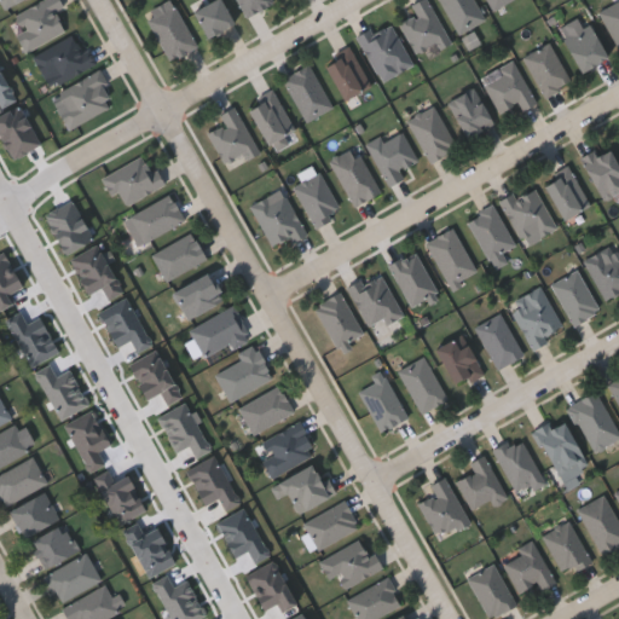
[(0,0),(19,0),(3,10),(0,5),(0,0)]
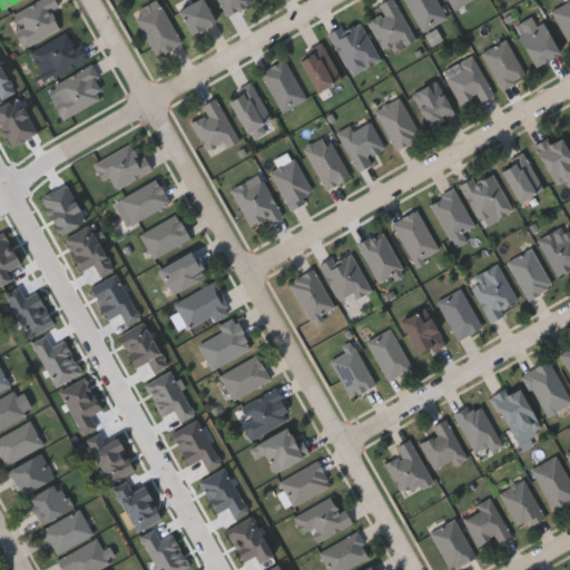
[(59,29),(25,47),(8,16),(39,0),(53,0),(58,7),(50,11),(59,29)]
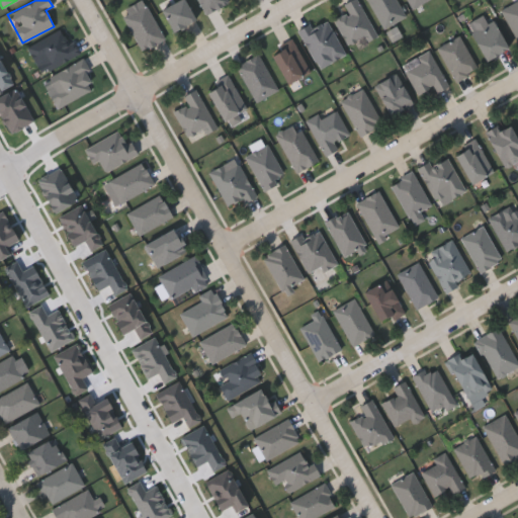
[(143,0),(164,39),(143,52),(120,12),(143,0)]
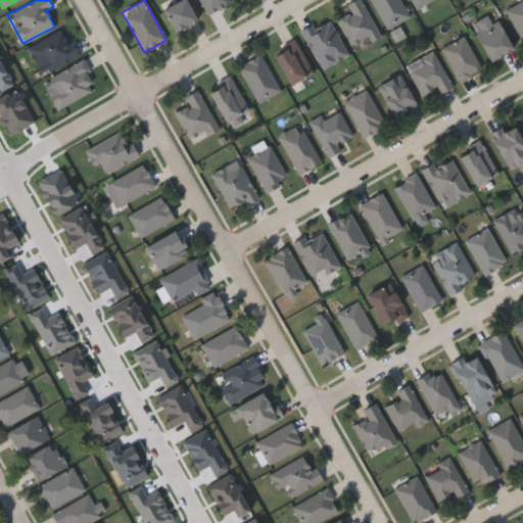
[(162,8),(183,0),(186,0),(196,22),(172,32),(162,8)]
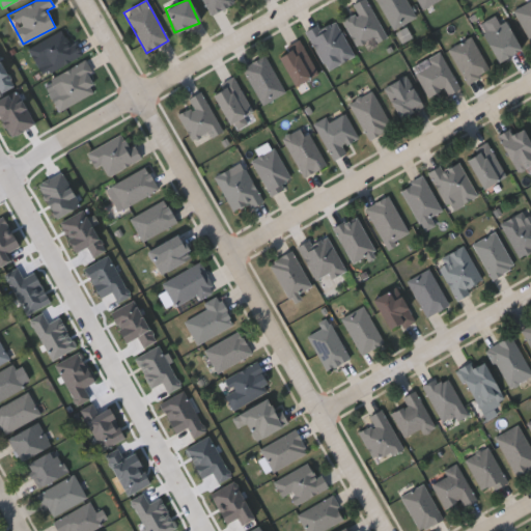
[(211,15),(202,0),(231,0),(233,2),(211,15)]
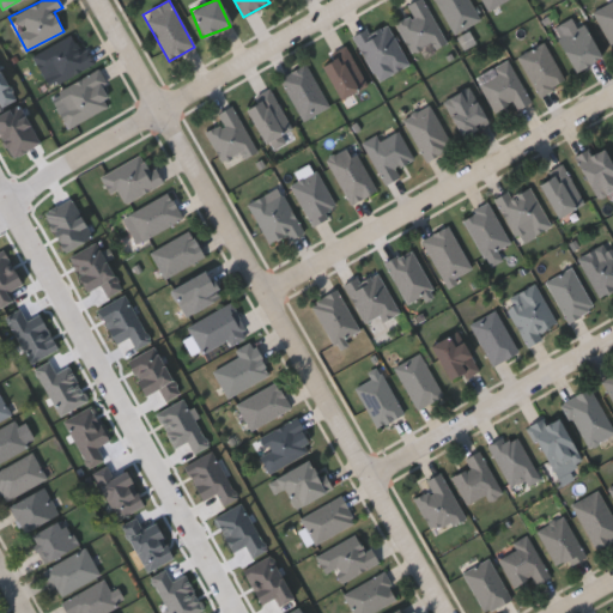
[(423,0),(444,41),(412,58),(395,22),(408,14),(404,5),(413,0),(423,0)]
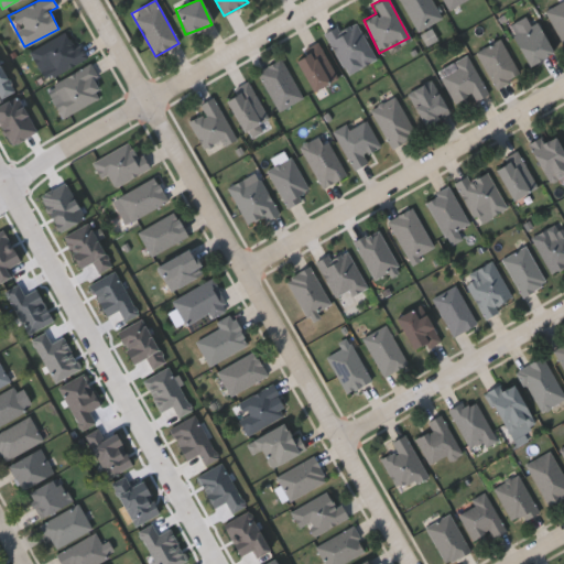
[(401,0),(431,0),(441,20),(415,32),(401,0)]
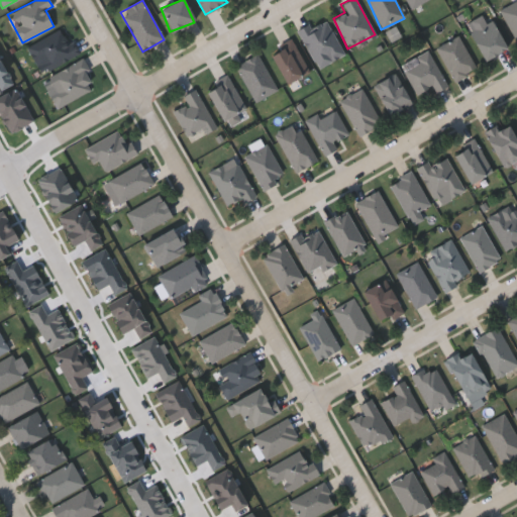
[(405,0),(428,0),(408,8),(405,0)]
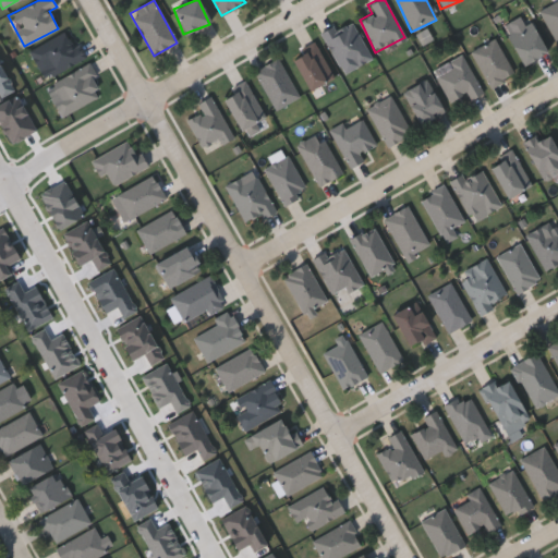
[(557,45),(538,12),(557,1),(557,45)]
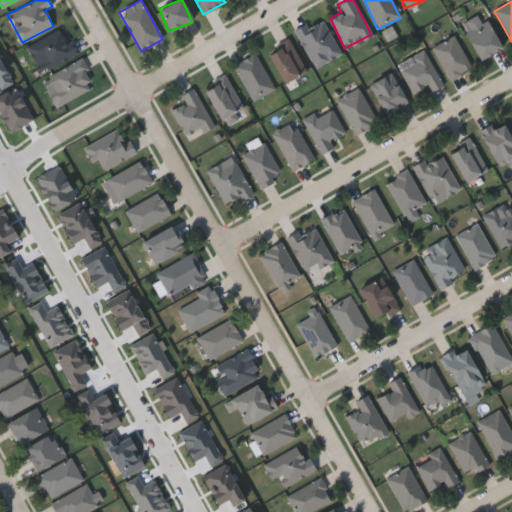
[(339,53),(313,65),(295,28),(322,16),(339,53)]
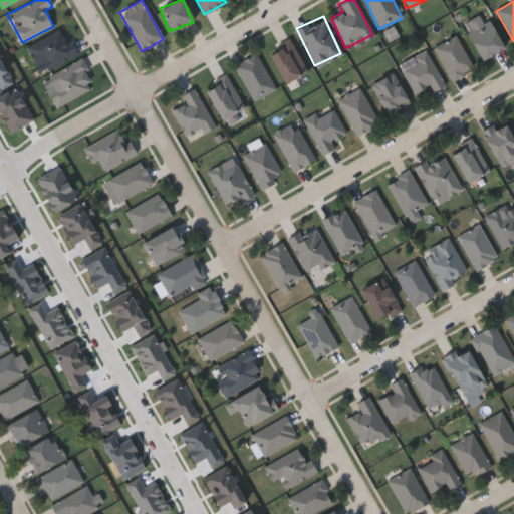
[(467,33),(489,21),(503,49),(481,60),(467,33)]
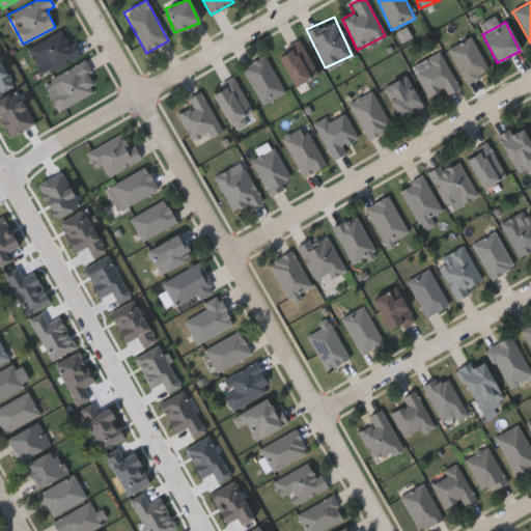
[(66,29),(80,57),(47,73),(43,61),(35,64),(27,48),(66,29)]
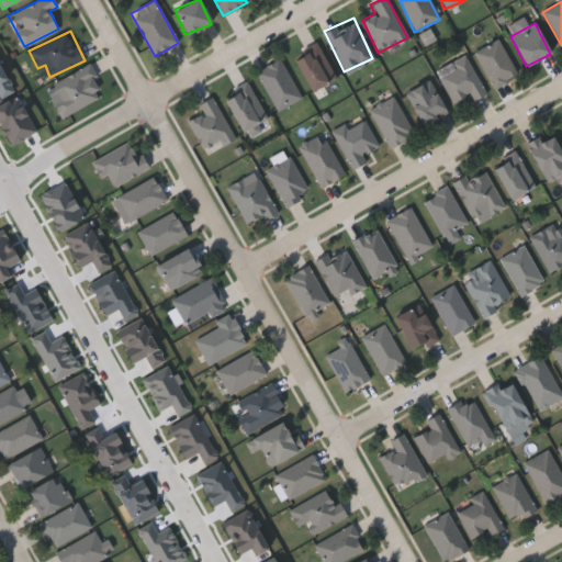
[(518,75),(494,88),(474,53),(498,38),(518,75)]
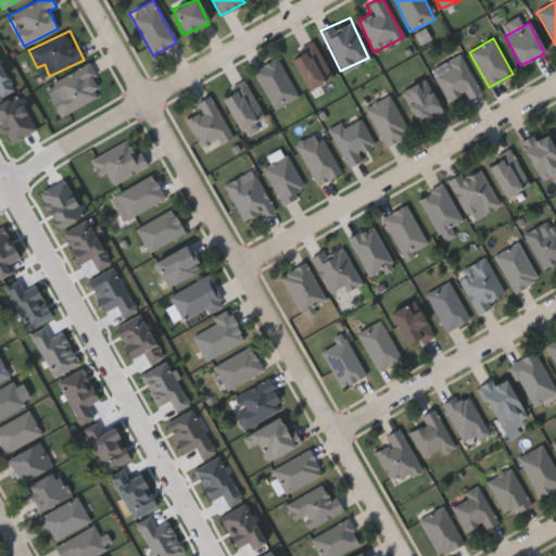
[(290,52),(316,42),(331,79),(305,89),(290,52)]
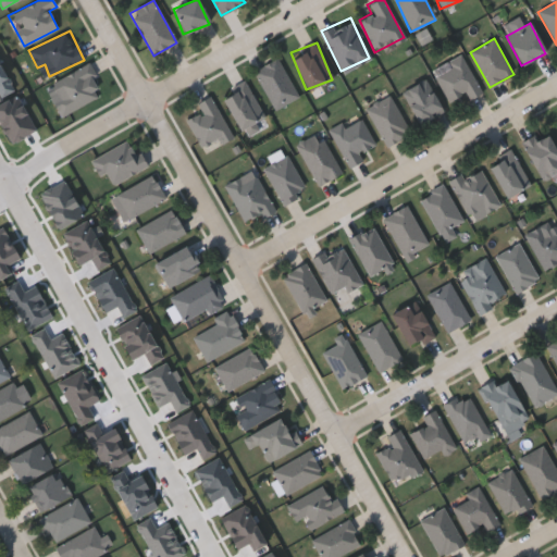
[(481,94),(468,99),(466,95),(449,103),(435,74),(449,67),(447,62),(462,54),(481,94)]
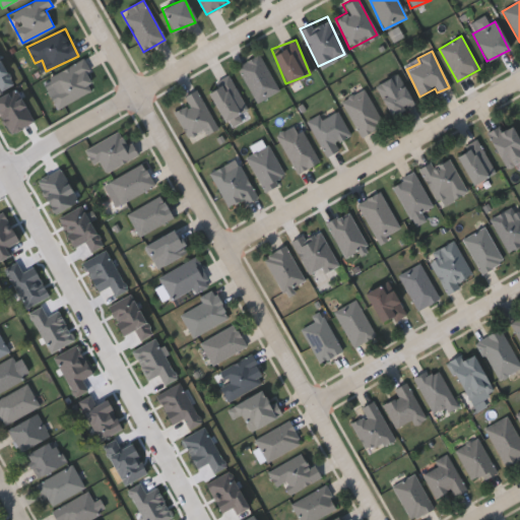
[(278,90),(255,102),(238,65),(260,54),(278,90)]
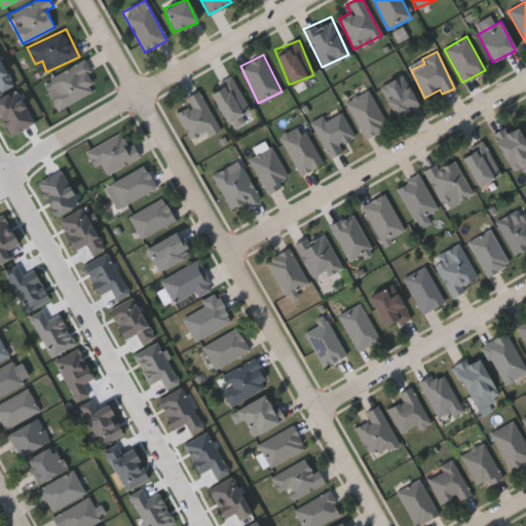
[(83,62),(97,91),(59,108),(45,78),(83,62)]
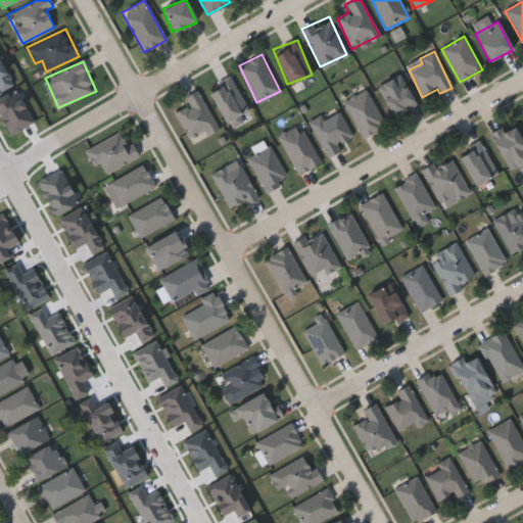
[(416,104),(393,116),(377,87),(399,75),(416,104)]
